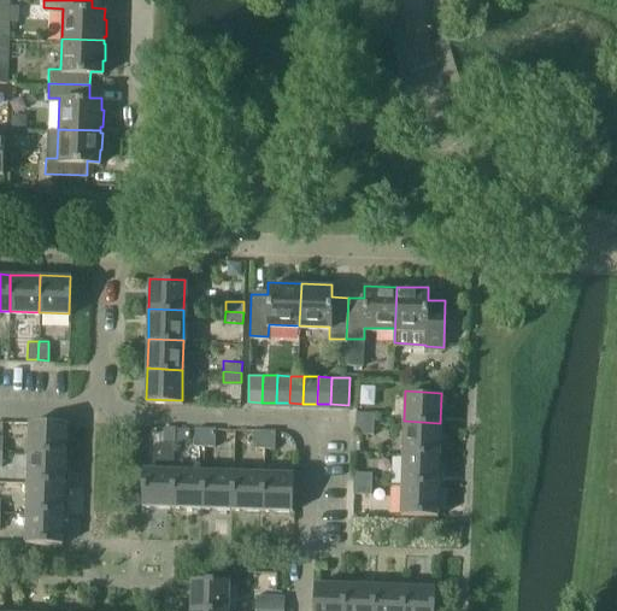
[(356,419),(374,419),(374,410),(356,410),(356,419)]
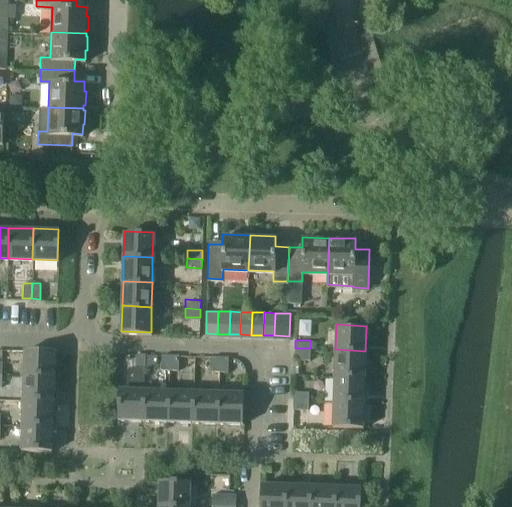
[(53,375),(54,350),(54,349),(24,348),(23,373),(53,375)]
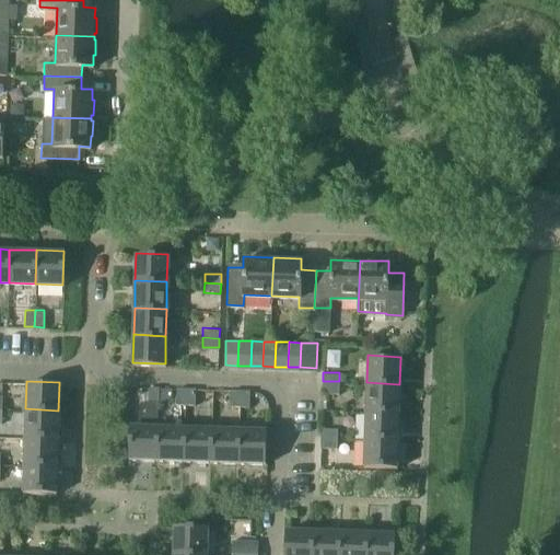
[(339,392),(339,381),(323,381),(322,391),(339,392)]
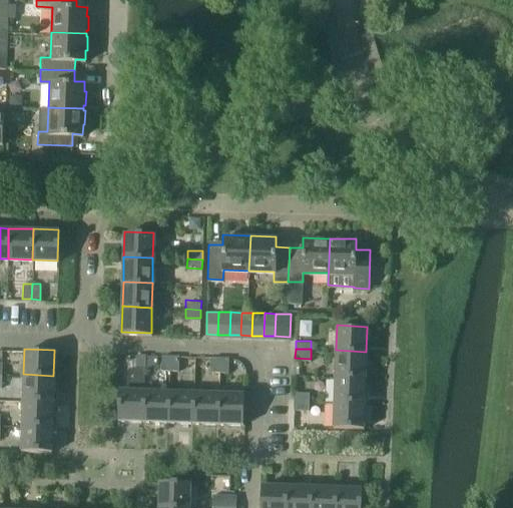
[(365,377),(366,352),(336,350),(335,375),(365,377)]
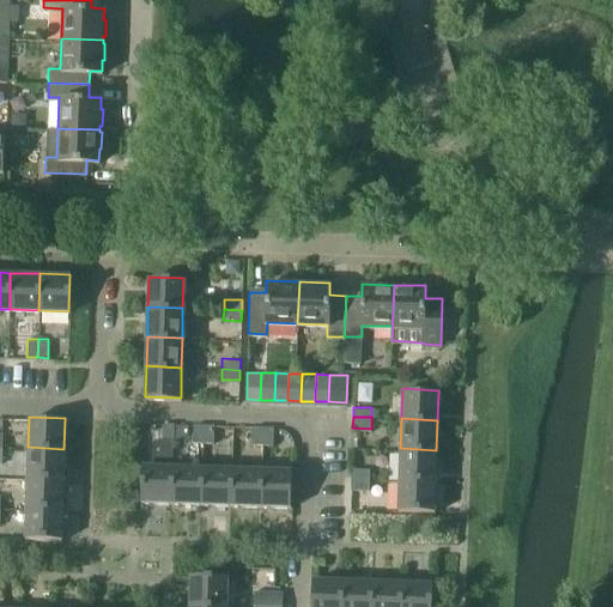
[(174,439),(174,422),(163,420),(162,439),(174,439)]
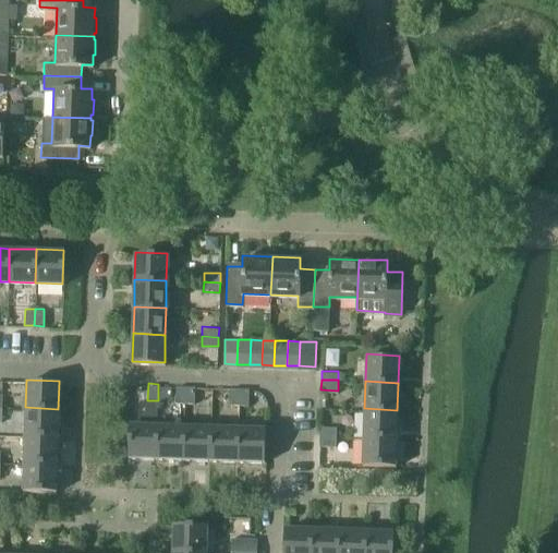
[(184,401),(184,385),(176,384),(174,401),(184,401)]
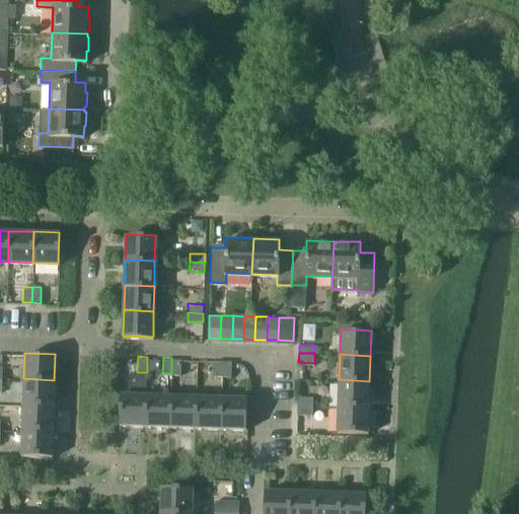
[(180,373),(180,358),(171,358),(171,373),(180,373)]
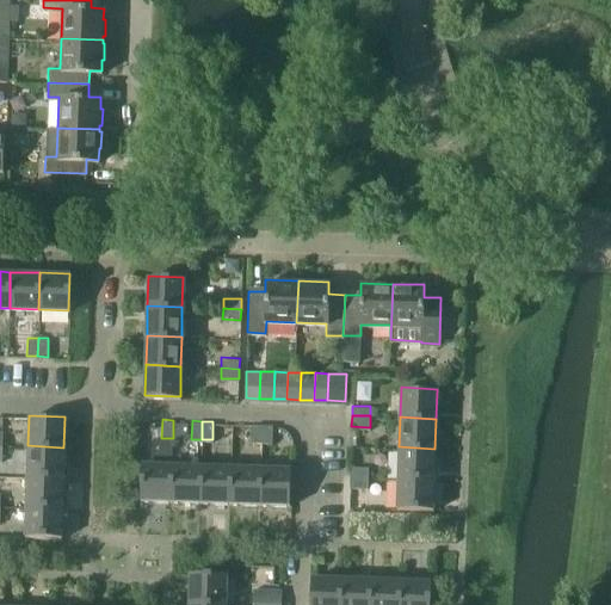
[(261,442),(263,423),(251,423),(251,440),(261,442)]
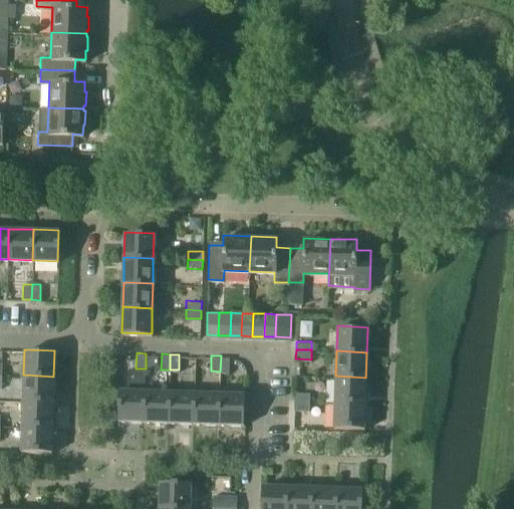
[(229,371),(229,356),(221,355),(220,371),(229,371)]
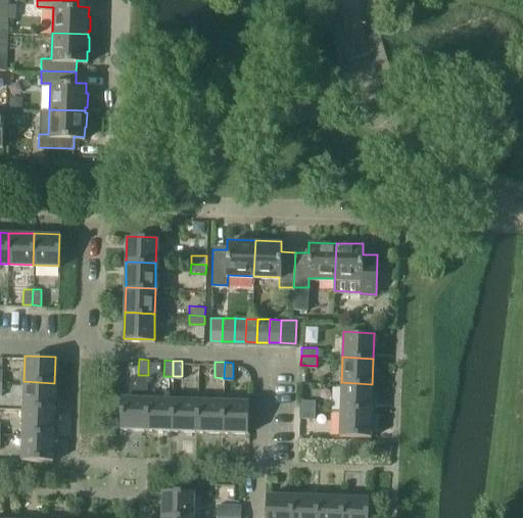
[(53,408),(54,383),(24,381),(24,407),(53,408)]
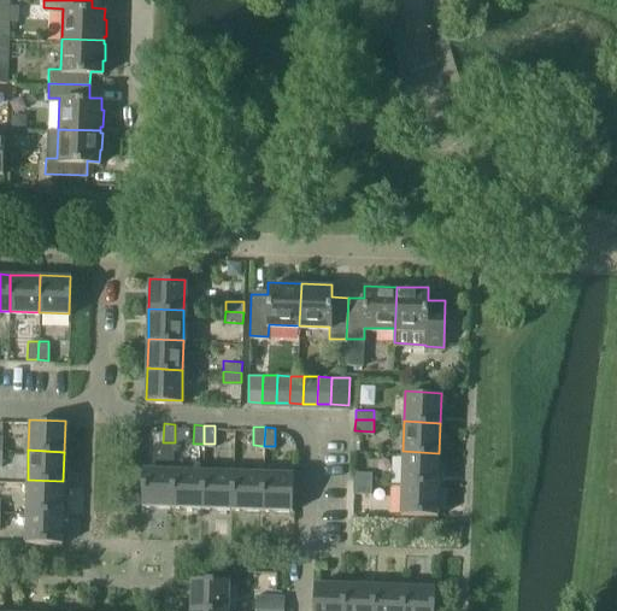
[(438,482),(439,453),(403,451),(403,482),(438,482)]
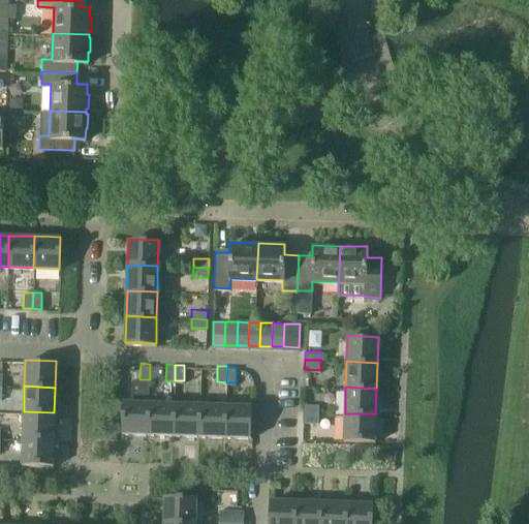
[(147,432),(148,401),(122,400),(122,431),(147,432)]
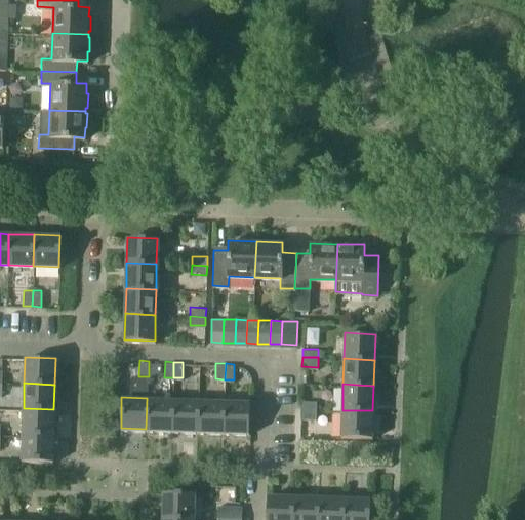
[(171,430),(172,399),(147,398),(146,429),(171,430)]
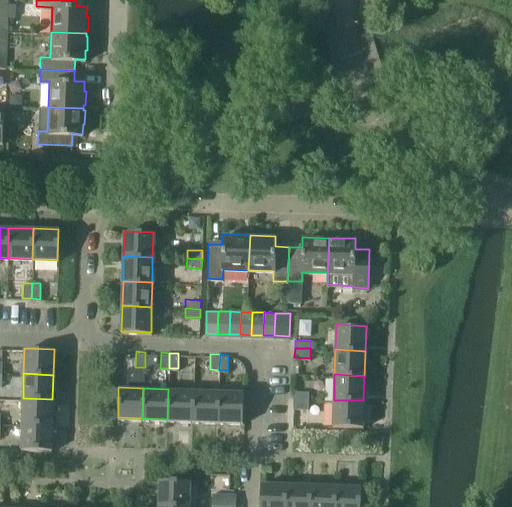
[(192,419),(193,390),(168,389),(167,419),(192,419)]
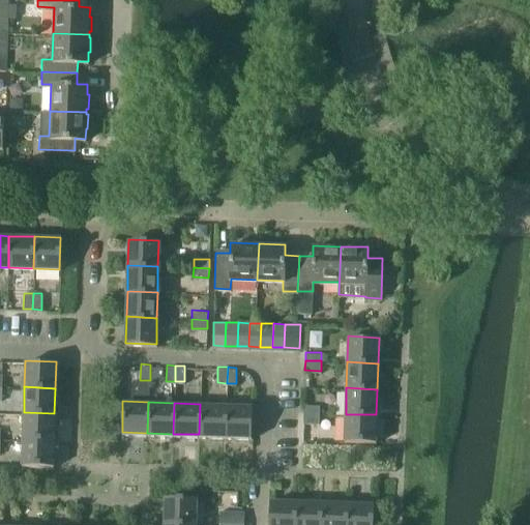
[(303,412),(319,413),(319,404),(303,403),(303,412)]
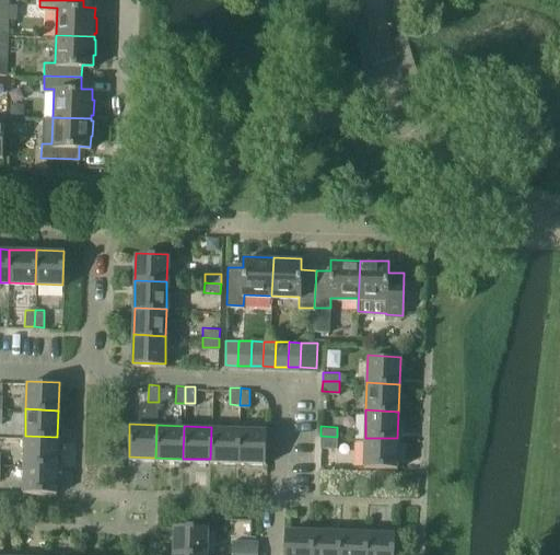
[(236,460),(238,428),(211,427),(210,459),(236,460)]
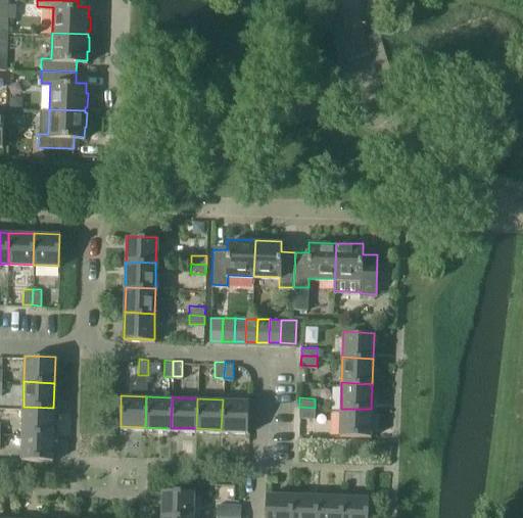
[(247,430),(248,401),(223,399),(221,429),(247,430)]
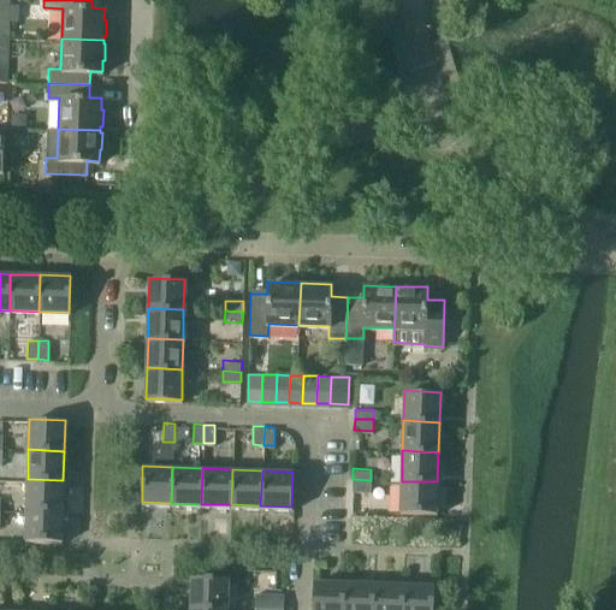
[(63,510),(63,480),(28,479),(27,509),(63,510)]
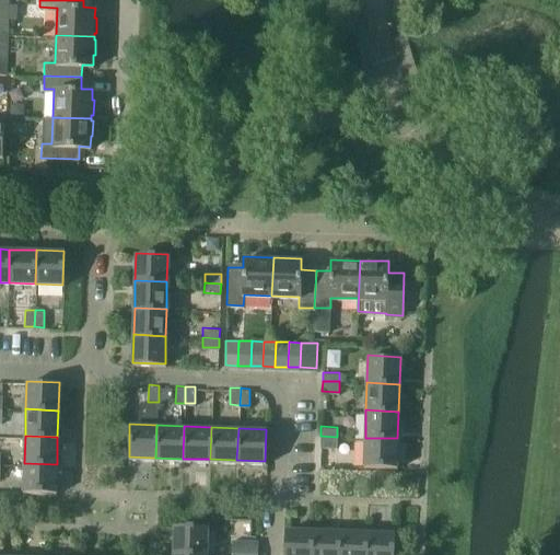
[(337,446),(337,437),(321,436),(319,446),(337,446)]
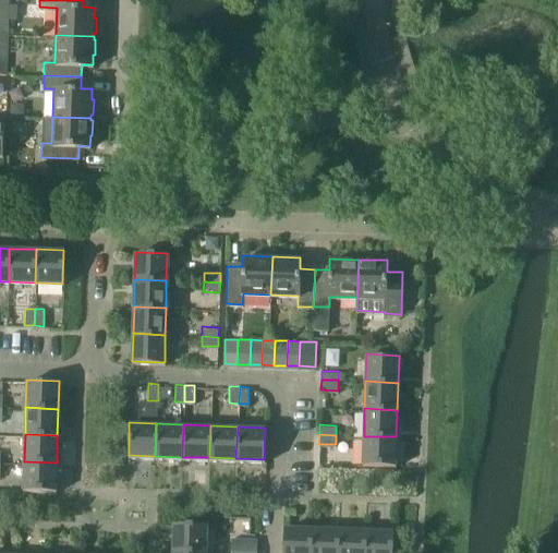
[(395,464),(396,436),(364,436),(363,464),(395,464)]
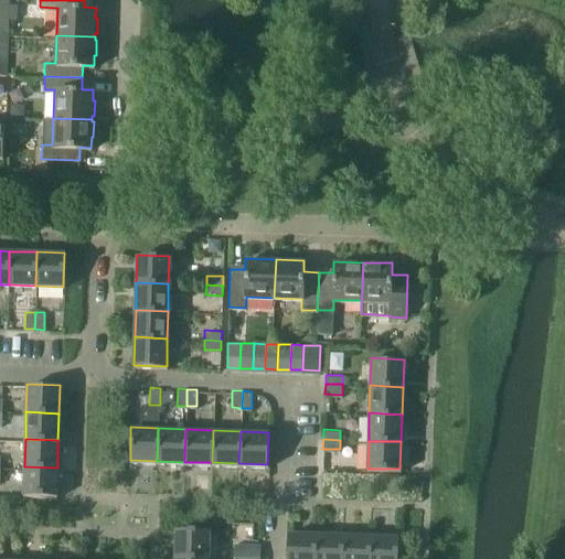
[(56,494),(57,468),(24,466),(23,493),(56,494)]
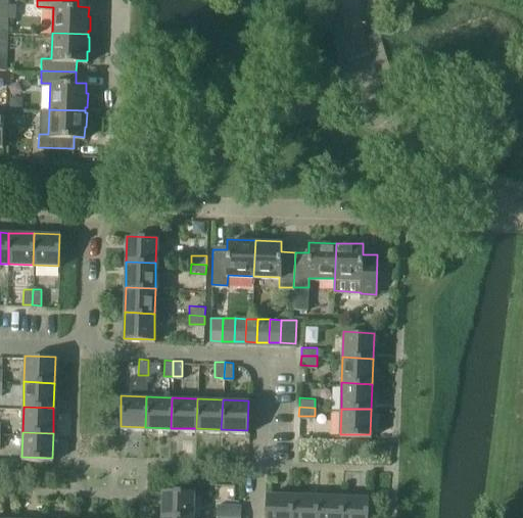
[(161,515),(192,516),(193,490),(162,490),(161,515)]
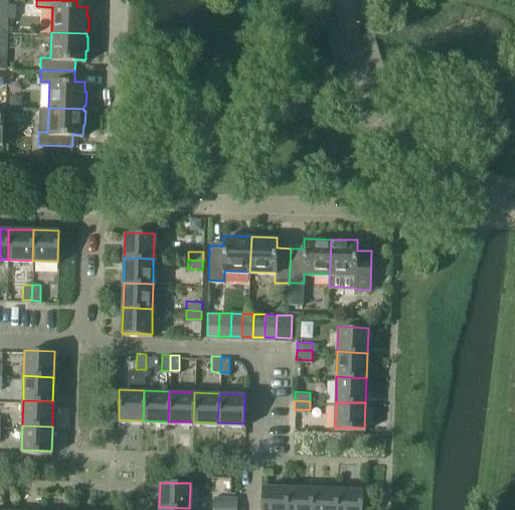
[(286,509),(288,487),(263,486),(261,509),(286,509)]
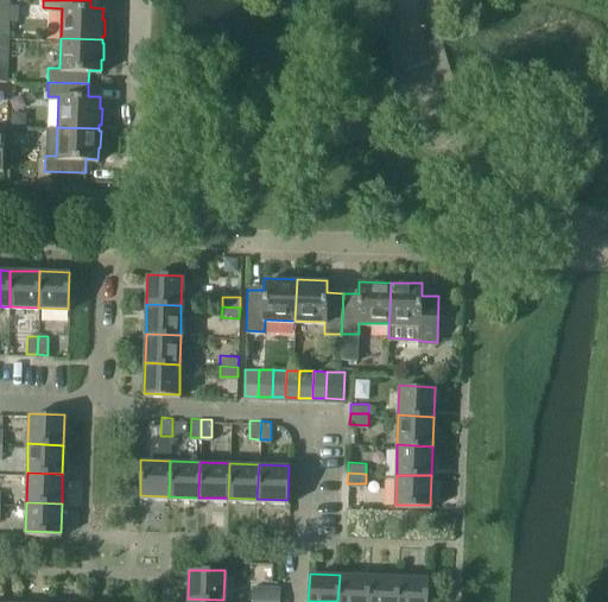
[(367,601),(369,576),(340,575),(337,601),(367,601)]
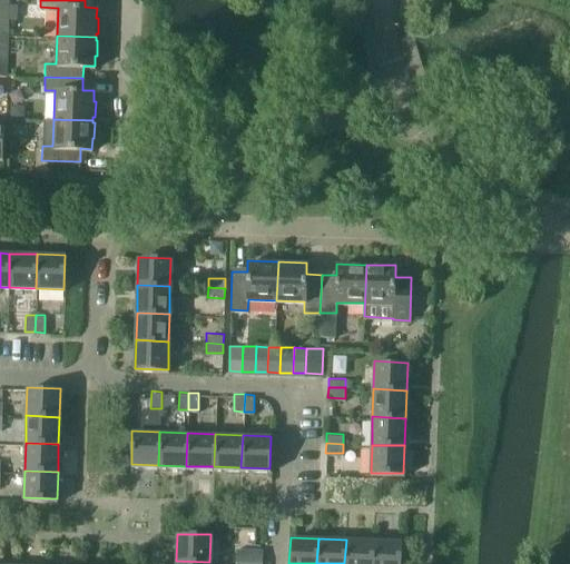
[(373,563),(374,540),(346,540),(344,563),(373,563)]
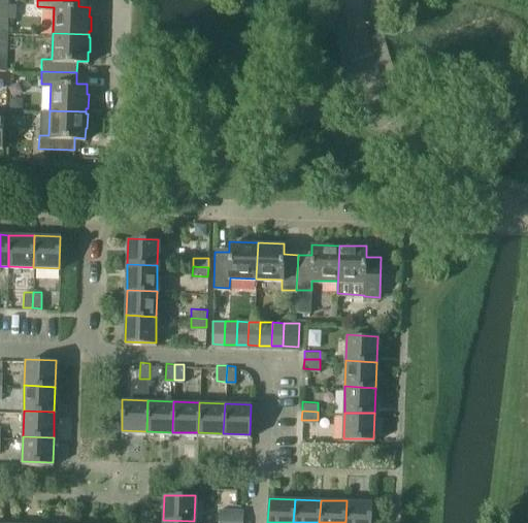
[(371,522),(372,501),(347,500),(345,522),(371,522)]
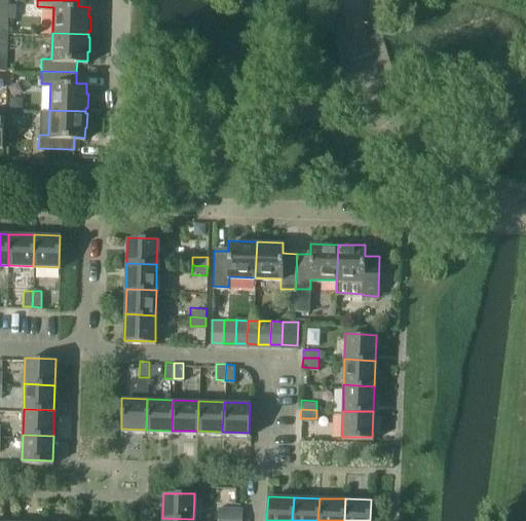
[(229,520),(229,506),(218,506),(218,520),(229,520)]
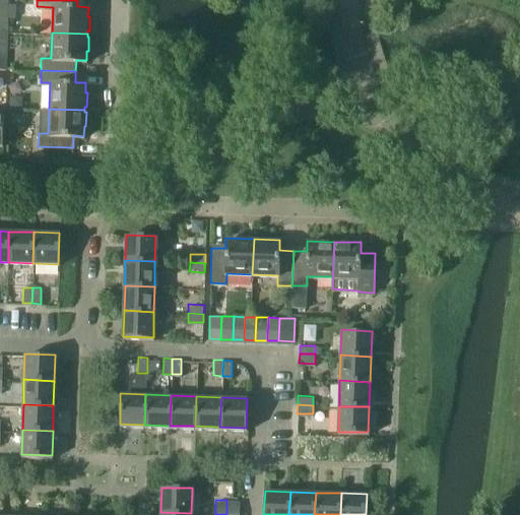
[(238,514),(239,501),(230,500),(226,500),(226,514),(225,514),(238,514)]
